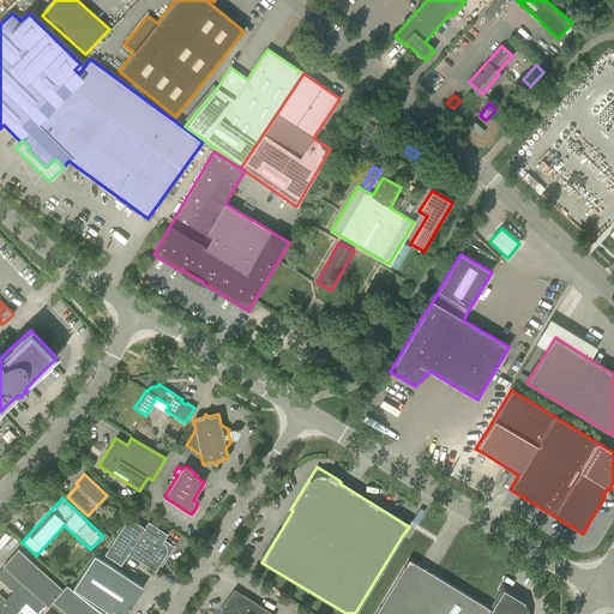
[(164,543),(163,542),(168,535),(149,522),(144,528),(128,518),(104,554),(121,565),(128,554),(155,572),(166,555),(167,553),(167,551),(167,548),(167,546),(166,545),(164,543)]
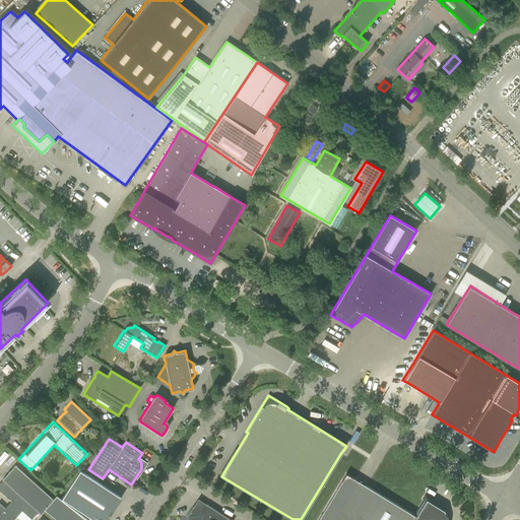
[(0,491),(4,495),(13,503),(22,511),(31,519),(39,511),(41,514),(45,510),(57,519),(86,519),(56,496),(53,499),(15,465),(0,482),(0,491)]
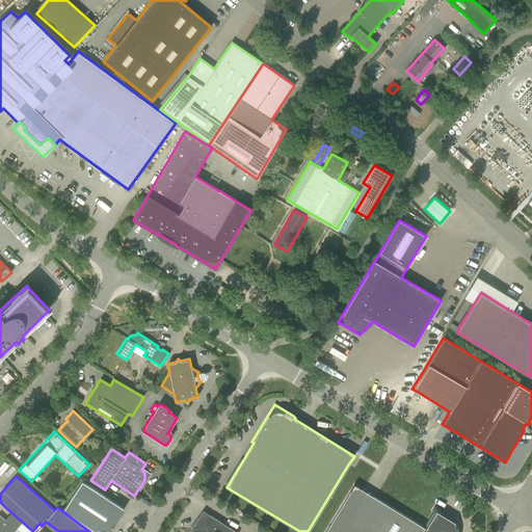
[(82,481),(63,510),(97,531),(108,531),(124,509),(82,481)]
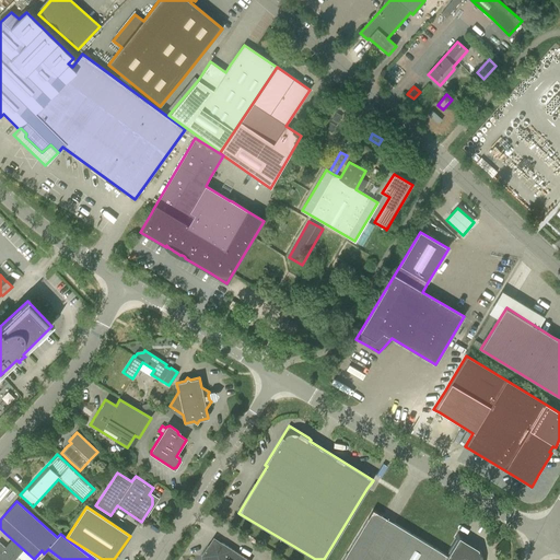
[(480,559),(480,558),(479,555),(478,552),(477,551),(478,549),(462,538),(463,535),(457,532),(454,537),(457,539),(447,556),(396,525),(384,518),(372,511),(341,559),(480,559)]
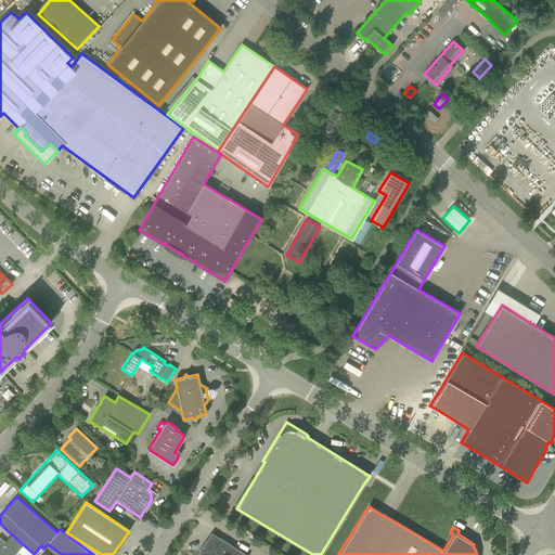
[(14,554),(24,545),(14,537),(11,540),(8,544),(0,538),(0,554),(14,554)]
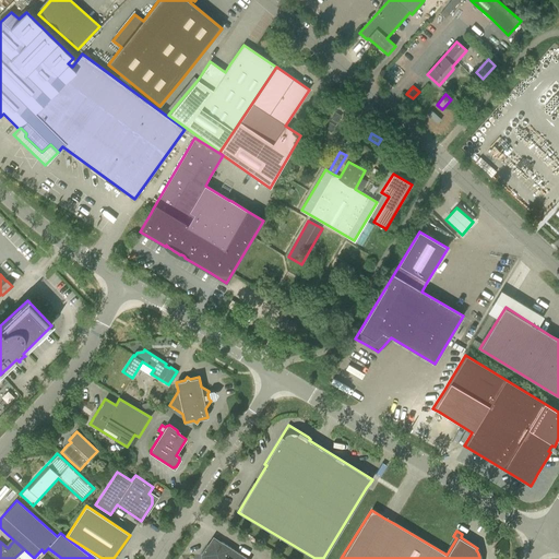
[(201,555),(201,558),(248,558),(223,543),(206,546),(201,555)]
